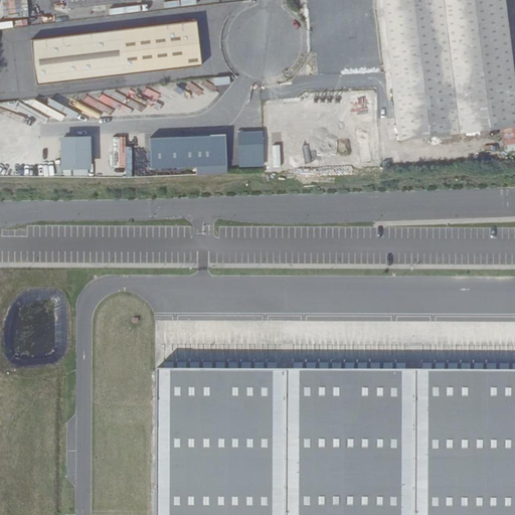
[(61,0),(63,14),(183,0),(61,0)]
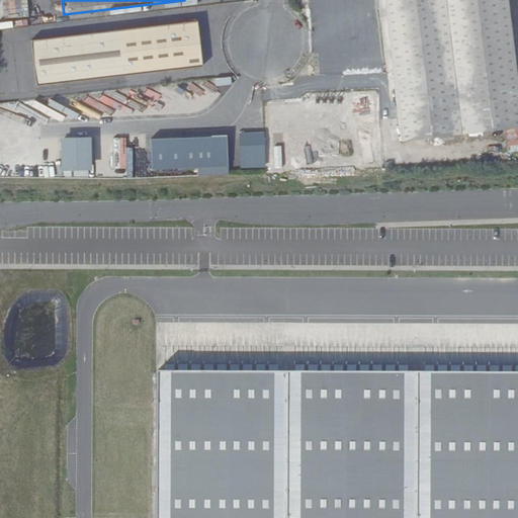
[(397,146),(381,0),(372,0),(389,146),(397,146)]
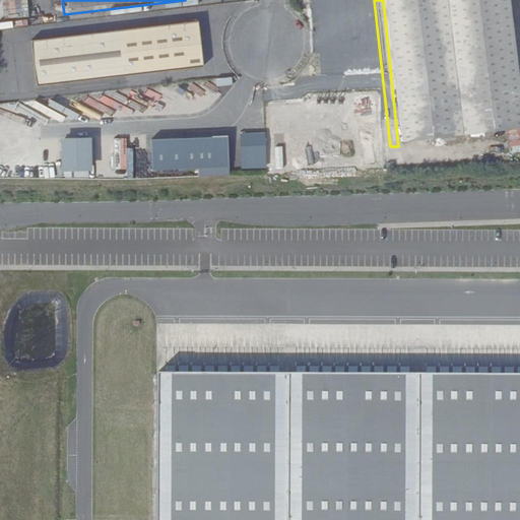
[(383,0),(398,146),(519,134),(504,0),(383,0)]
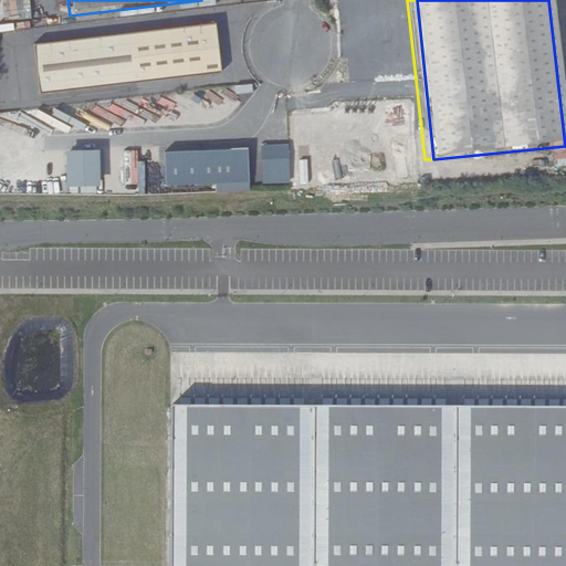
[(212,23),(116,34),(32,44),(38,93),(114,84),(219,72),(212,23)]
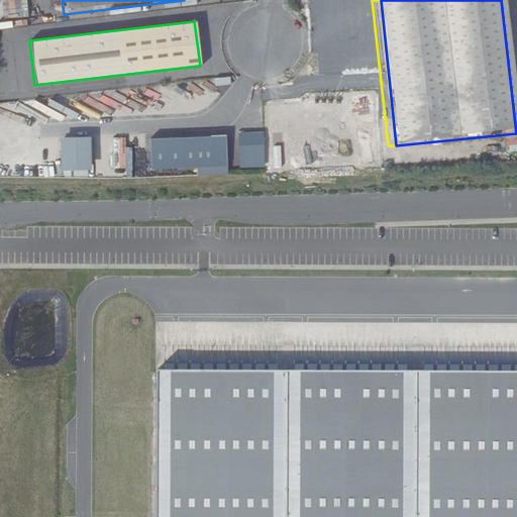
[(216,78),(216,84),(231,82),(230,76),(216,78)]
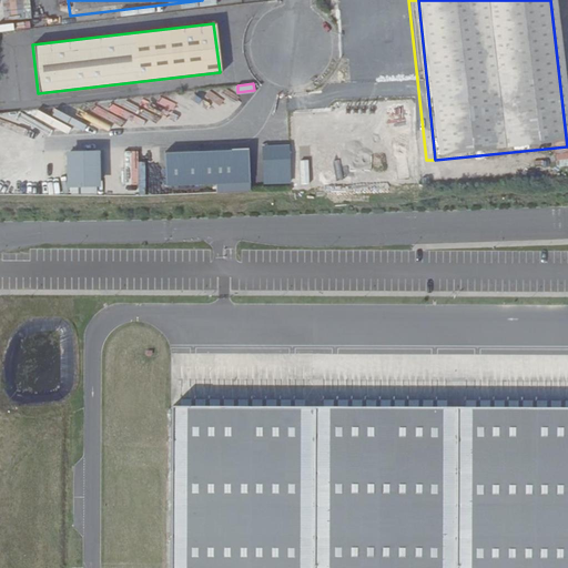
[(165,150),(166,185),(216,184),(216,191),(252,191),(251,148),(165,150)]
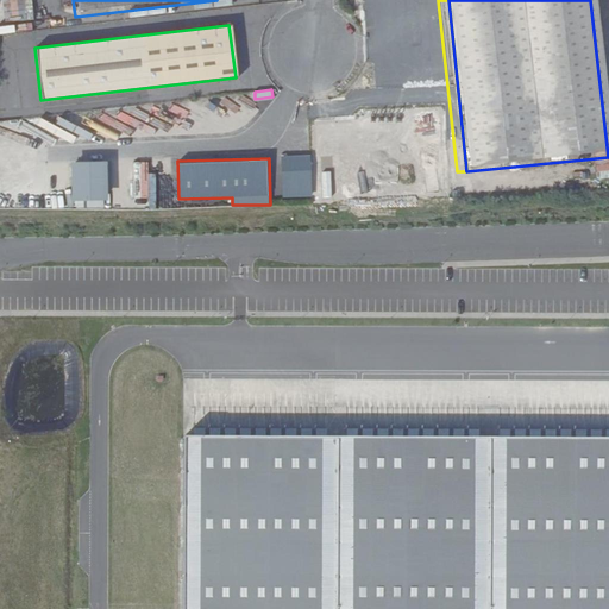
[(75,200),(110,199),(108,159),(74,159),(75,200)]
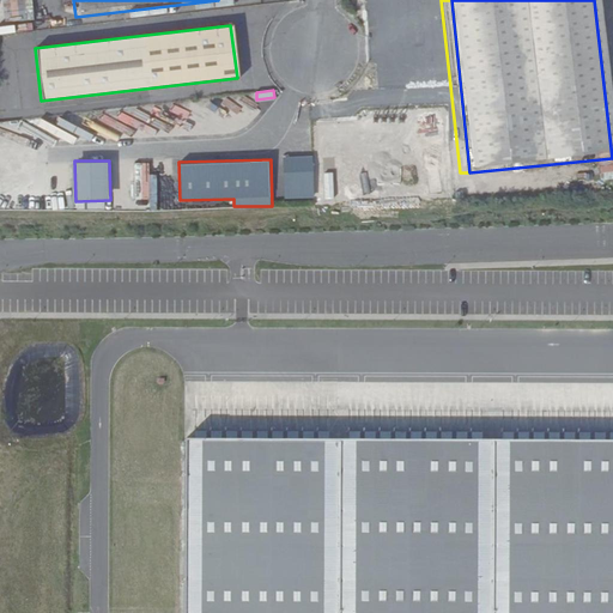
[(309,186),(308,168),(279,169),(280,187),(309,186)]
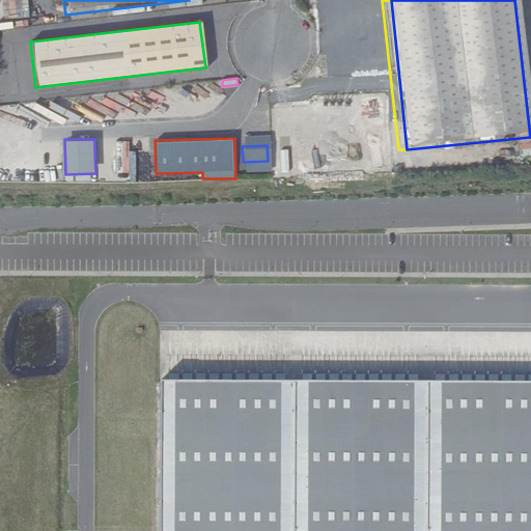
[(31,175),(48,175),(48,160),(31,159),(31,175)]
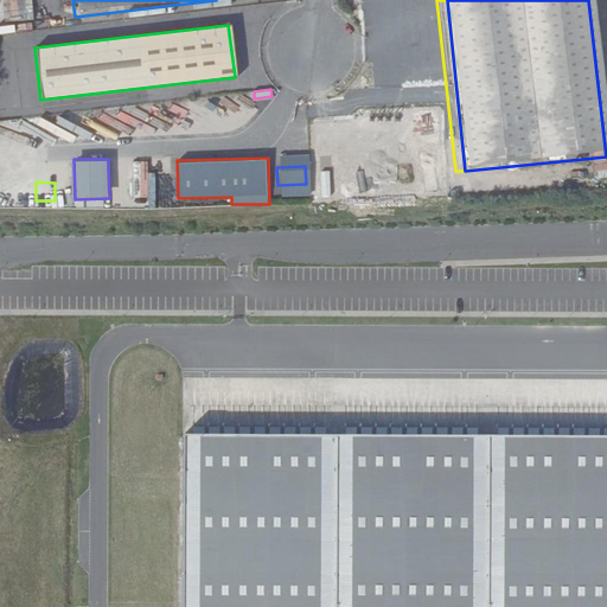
[(606,606),(606,434),(187,432),(187,606),(606,606)]
